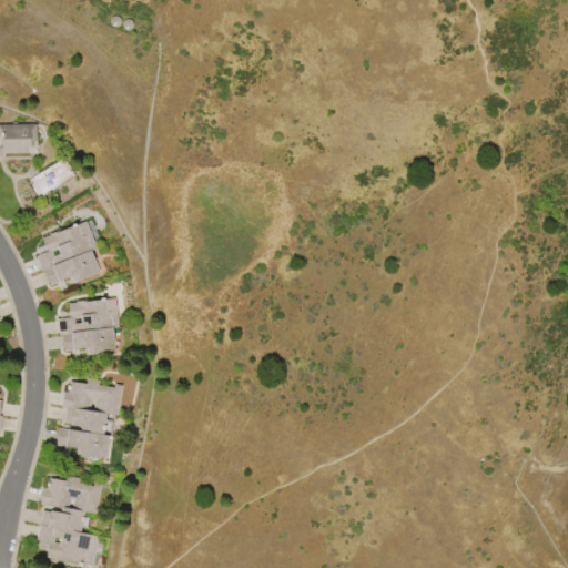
[(0,124),(36,124),(37,153),(0,153),(0,124)]
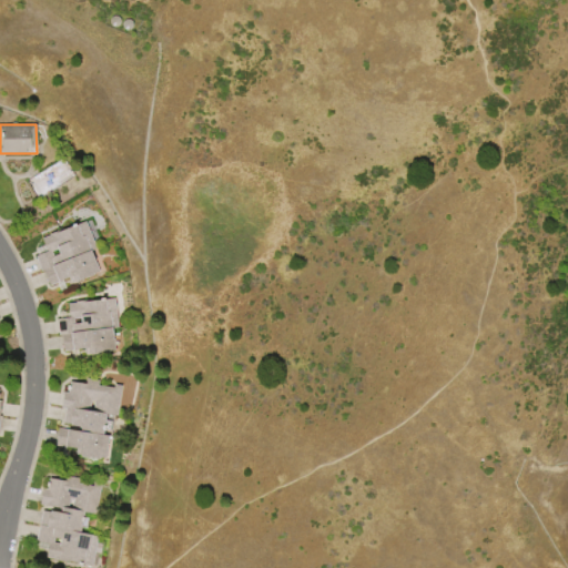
[(84,222),(97,249),(91,252),(100,273),(77,283),(75,281),(73,282),(71,276),(50,286),(43,271),(41,272),(36,257),(47,252),(41,240),(49,235),(49,234),(60,230),(61,232),(84,222)]
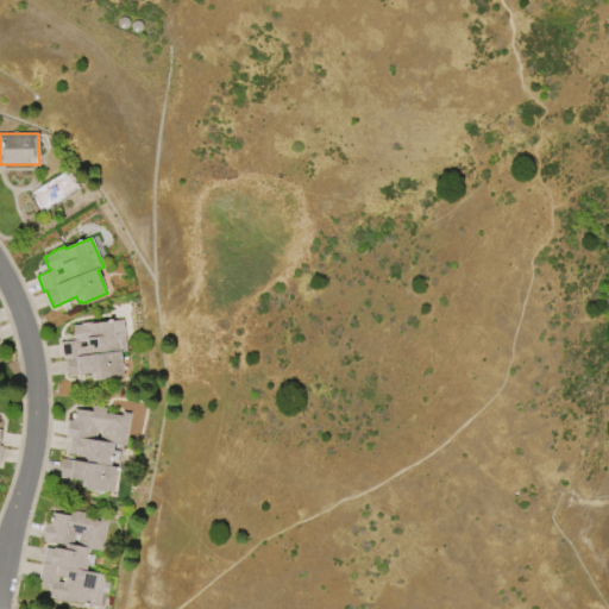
[(121,321),(126,352),(120,353),(124,376),(118,377),(118,378),(110,380),(110,378),(105,378),(105,381),(96,381),(96,380),(93,381),(93,375),(68,377),(66,360),(63,360),(61,343),(74,341),(73,327),(81,326),(81,324),(92,322),(92,325),(107,322),(107,320),(112,320),(113,321),(121,321)]
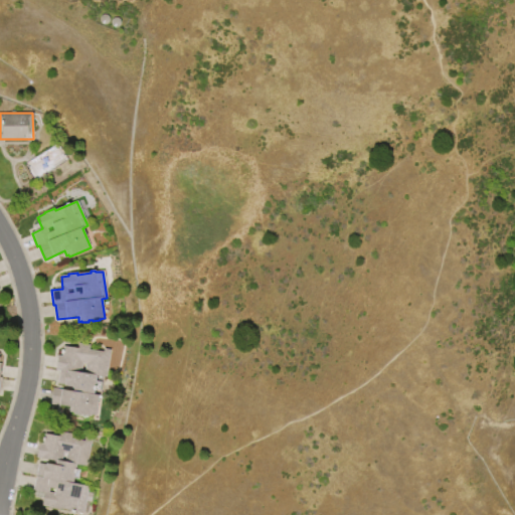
[(62,346),(77,348),(77,343),(90,345),(89,350),(103,352),(103,349),(110,350),(106,377),(96,375),(95,385),(96,386),(95,391),(94,391),(94,394),(99,395),(95,415),(91,415),(91,416),(83,415),(83,413),(70,411),(71,407),(50,404),(52,388),(72,391),(72,387),(57,384),(59,371),(54,370),(57,356),(60,356),(61,354),(60,354),(61,350),(62,350),(62,346)]
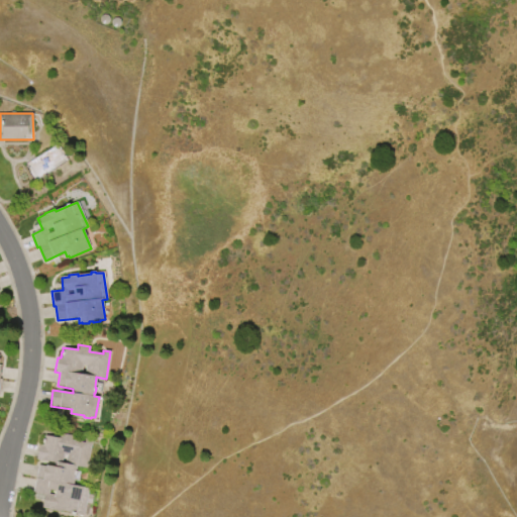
[(89,489),(84,516),(75,514),(75,516),(71,515),(71,513),(41,508),(42,501),(34,499),(35,493),(33,493),(36,478),(42,479),(44,467),(45,468),(45,466),(55,468),(56,463),(36,459),(38,445),(42,445),(42,443),(41,443),(42,439),(43,439),(44,435),(59,438),(60,434),(72,436),(71,440),(84,442),(84,439),(92,441),(87,468),(77,467),(73,486),(89,489)]
